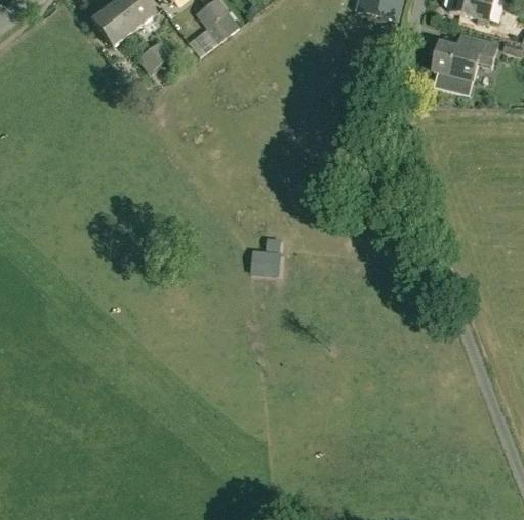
[(116,0),(113,2),(133,30),(139,38),(149,30),(143,23),(155,13),(144,0),(116,0)]
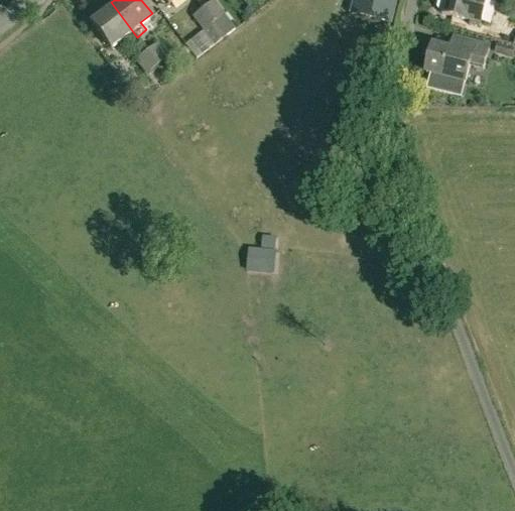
[(203,4),(214,18),(225,10),(216,0),(208,0),(203,4)]
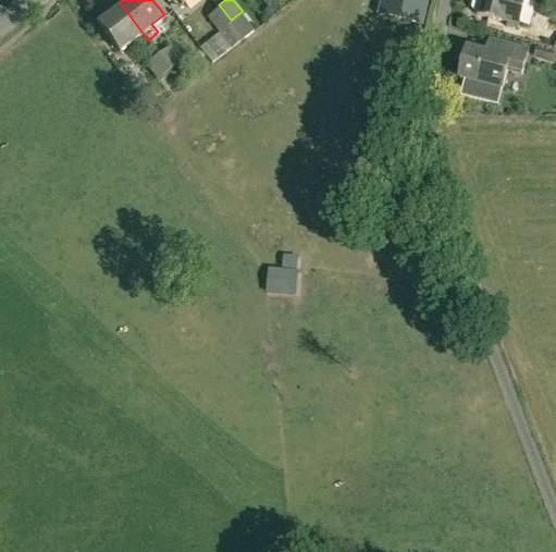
[(383,0),(380,10),(422,21),(428,0),(383,0)]
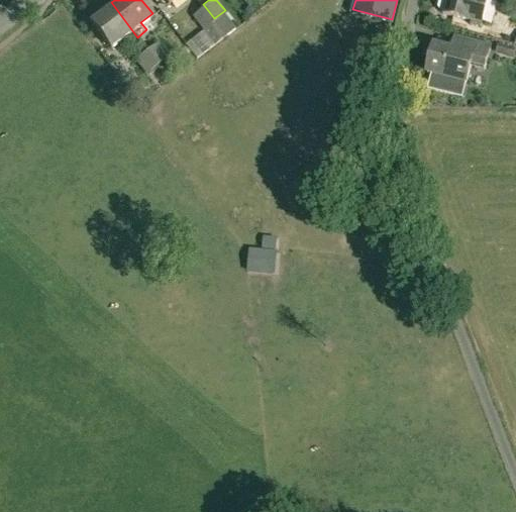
[(445,0),(442,10),(471,17),(471,16),(483,19),(487,0),(445,0)]
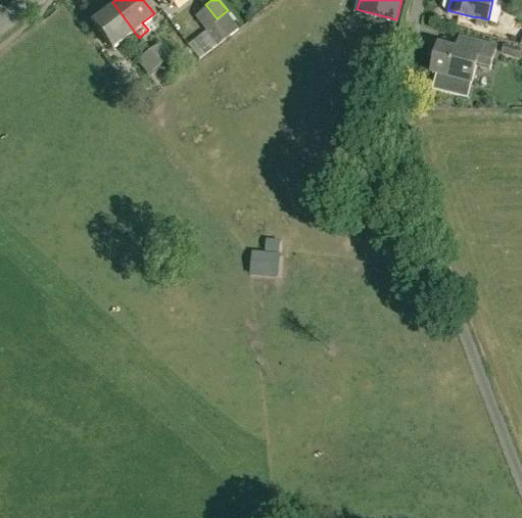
[(111,46),(133,30),(112,2),(91,18),(111,46)]
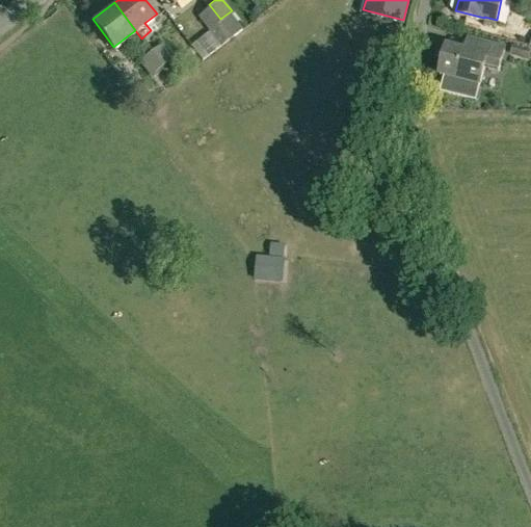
[(198,12),(209,27),(220,44),(232,35),(220,19),(209,4),(198,12)]
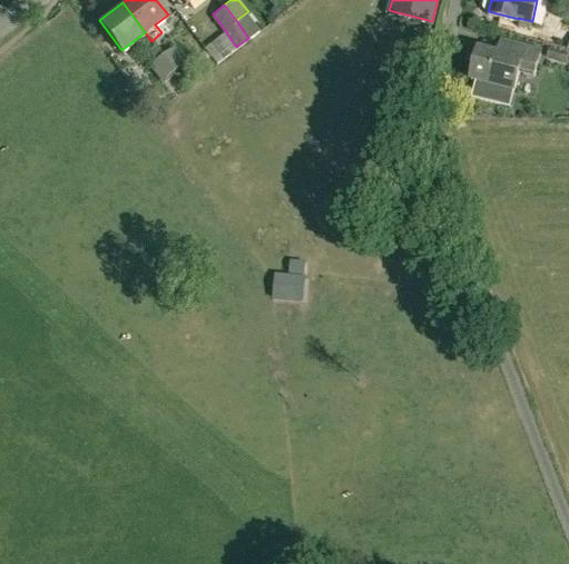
[(472,77),(477,78),(472,95),(510,104),(520,68),(536,72),(542,47),(504,37),(500,50),(481,45),(472,77)]
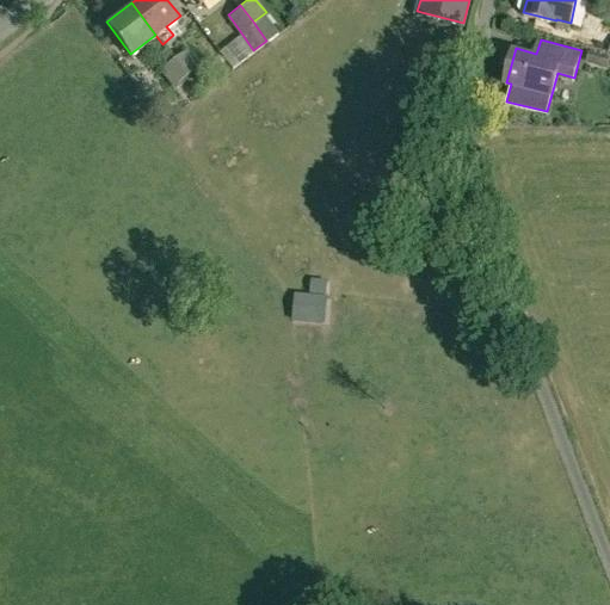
[(185,74),(198,65),(185,49),(172,57),(185,74)]
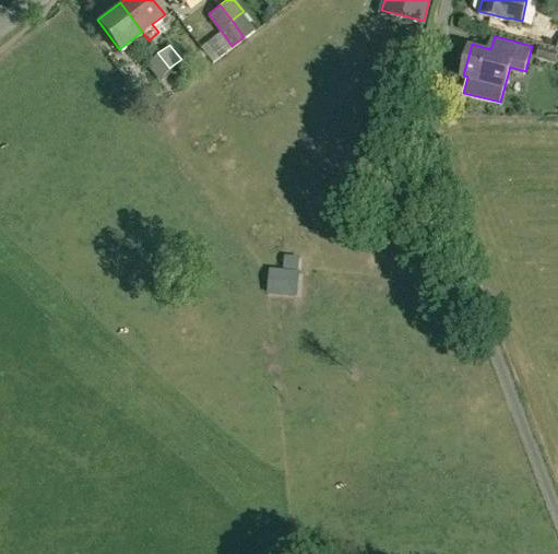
[(158,75),(169,68),(157,52),(146,60),(158,75)]
